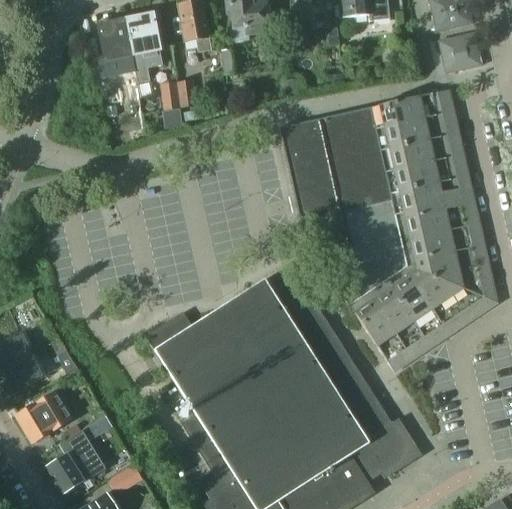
[(209,48),(201,0),(195,0),(177,3),(184,40),(196,38),(199,50),(209,48)]
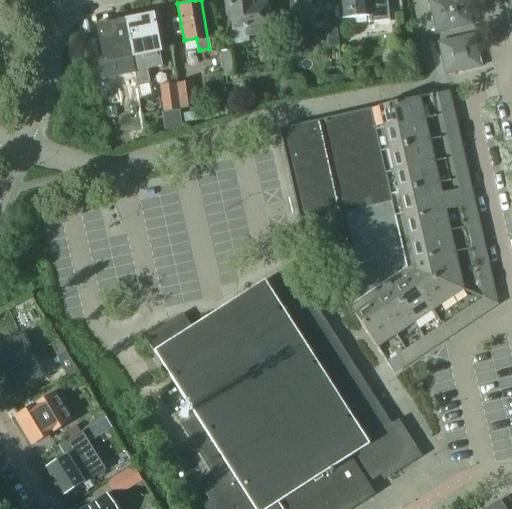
[(226,0),(228,12),(231,12),(233,27),(229,28),(231,39),(234,41),(249,39),(248,33),(269,30),(265,0),(226,0)]
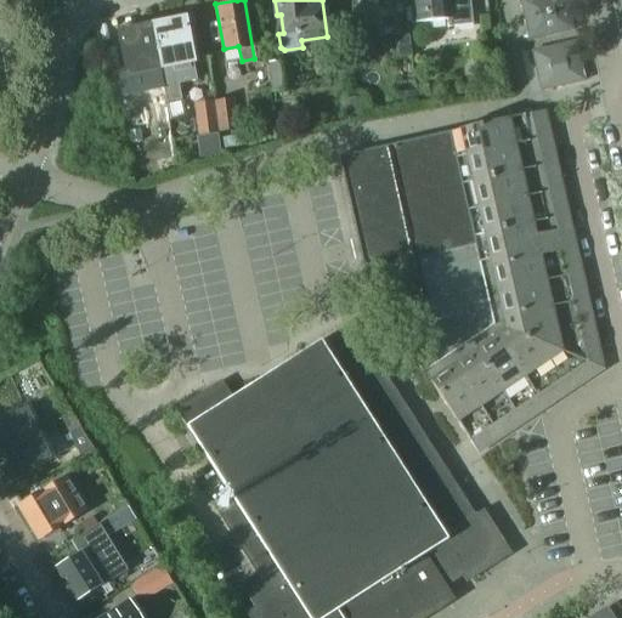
[(408,30),(403,0),(357,0),(358,4),(354,5),(356,21),(361,21),(363,37),(394,32),(397,55),(411,54),(408,30)]
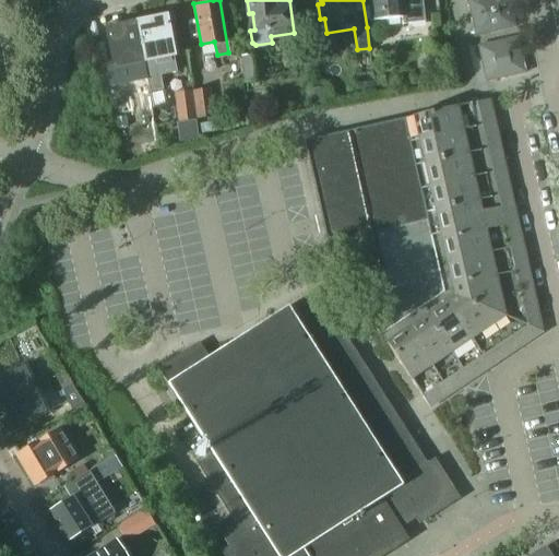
[(371,0),(371,3),(368,3),(369,19),(402,15),(402,21),(425,19),(421,0),(371,0)]
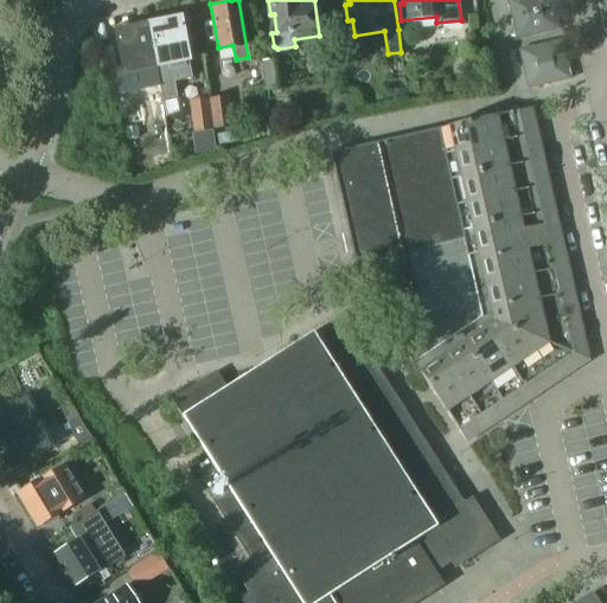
[(516,34),(558,25),(553,0),(509,0),(516,34)]
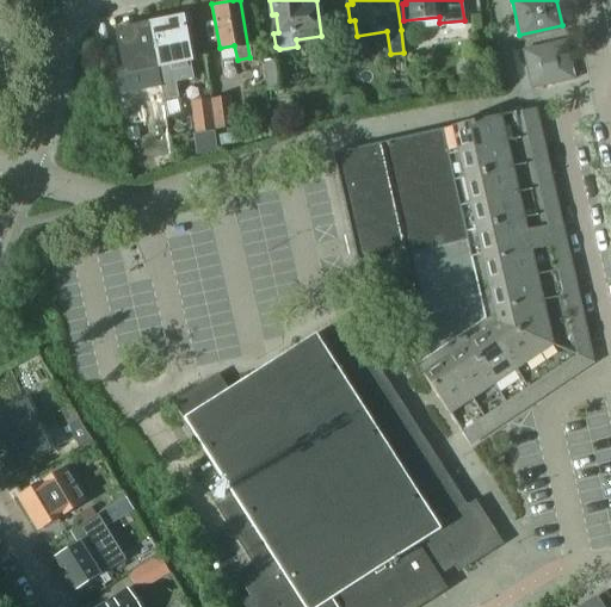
[(149,22),(156,64),(164,97),(178,94),(174,79),(193,75),(181,16),(178,16),(176,12),(162,16),(161,19),(149,22)]
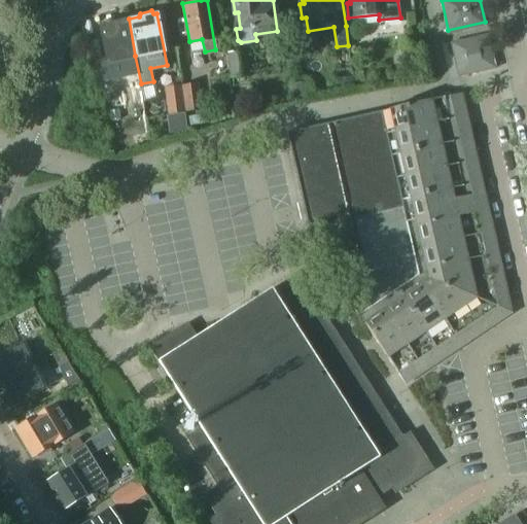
[(107,61),(135,56),(129,19),(117,21),(115,18),(104,21),(103,24),(101,25),(107,61)]
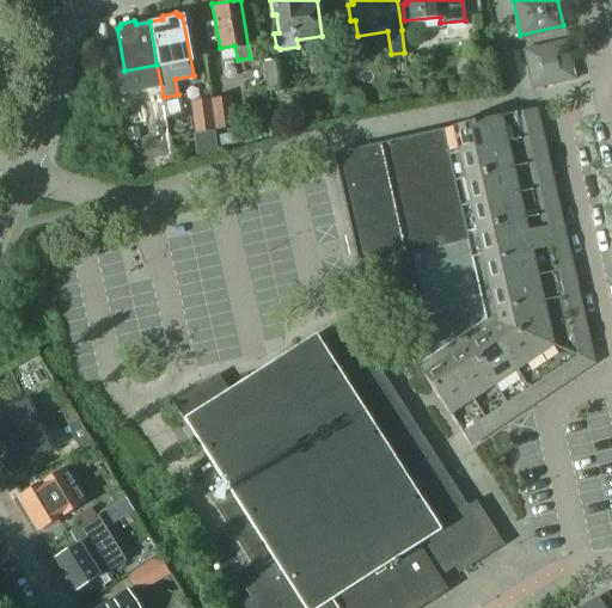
[(532,85),(574,75),(565,38),(524,48),(532,85)]
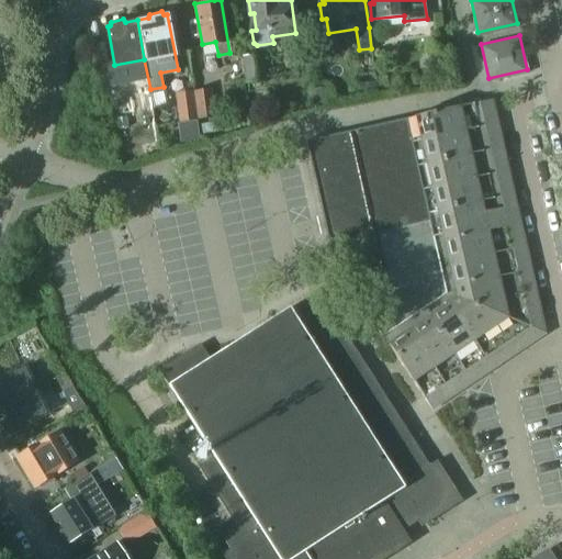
[(246,92),(266,90),(265,79),(266,79),(261,51),(242,54),(246,92)]
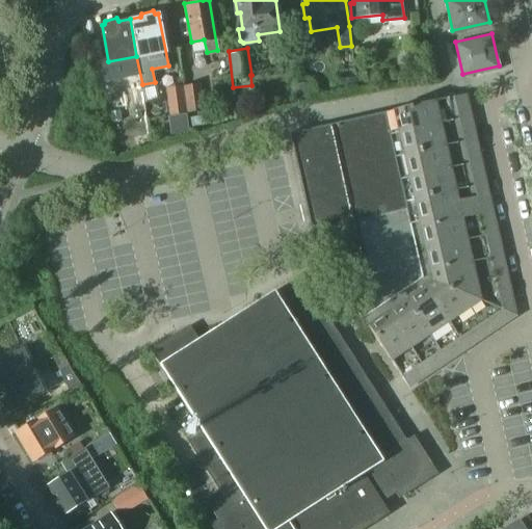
[(366,70),(355,71),(357,84),(368,83),(366,70)]
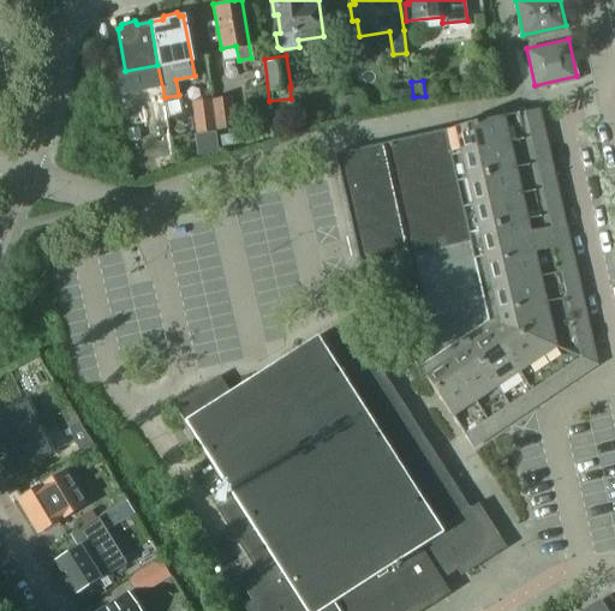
[(359,93),(344,96),(347,114),(363,111),(359,93)]
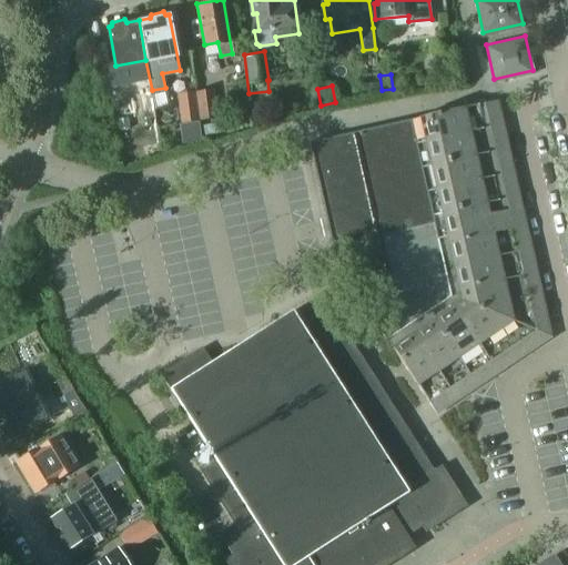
[(200,118),(209,117),(216,115),(213,88),(195,90),(200,118)]
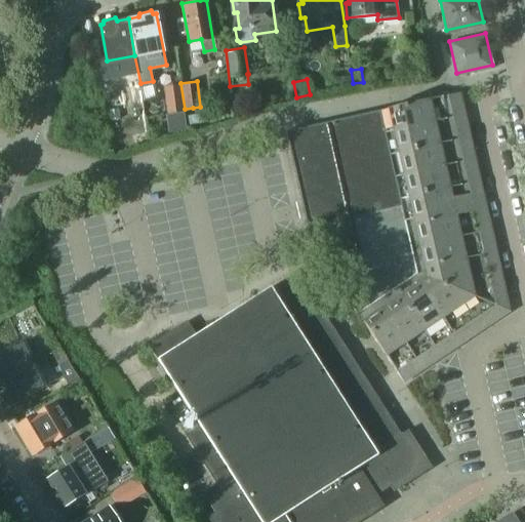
[(167,111),(184,109),(179,83),(164,85),(167,111)]
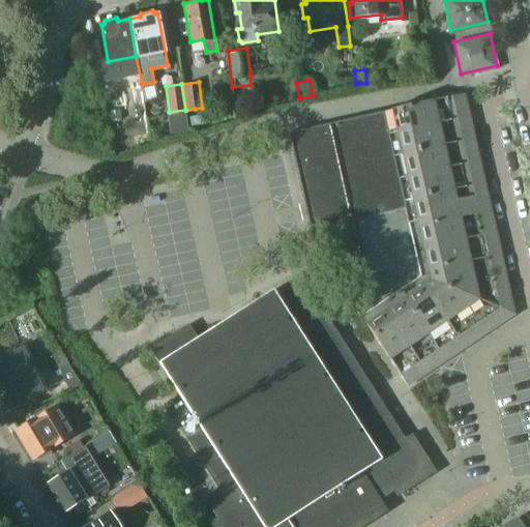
[(390,148),(404,206),(419,274),(360,314),(359,315),(401,374),(408,384),(516,313),(465,91),(382,110),(390,148)]
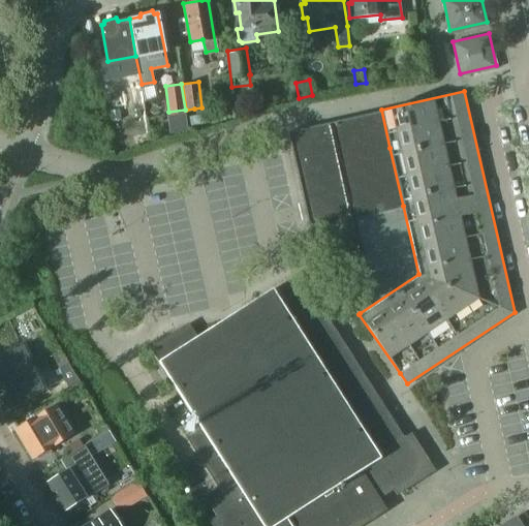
[(390,147),(381,110),(287,131),(312,242),(312,243),(346,292),(360,313),(418,274),(403,206),(390,148),(390,147)]
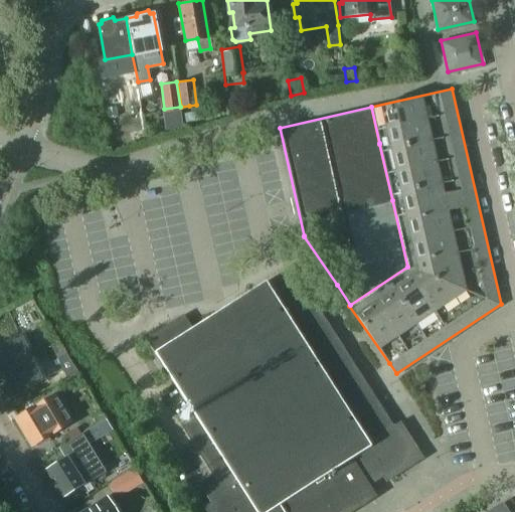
[(124,140),(122,128),(110,131),(112,142),(124,140)]
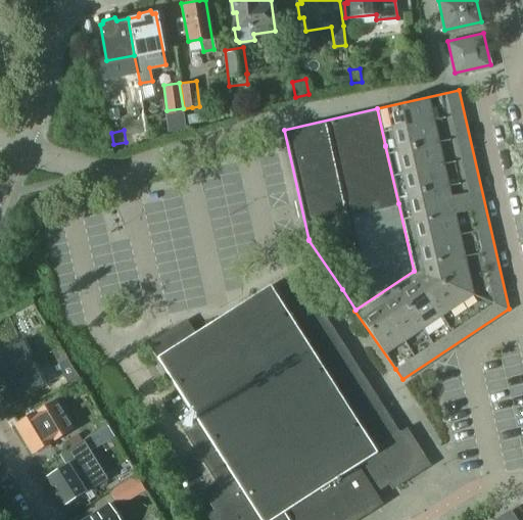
[(318,305),(306,288),(307,287),(294,268),(194,331),(185,317),(147,341),(199,424),(184,433),(218,485),(204,493),(212,508),(206,512),(210,519),(352,519),(381,502),(372,487),(389,476),(392,481),(411,469),(413,473),(421,469),(424,455),(419,446),(416,448),(405,430),(401,432),(390,415),(388,416),(377,397),(378,397),(366,378),(366,379),(354,361),(354,360),(353,360),(342,342),(343,342),(331,323),(330,323),(319,305),(320,305),(319,304),(318,305)]
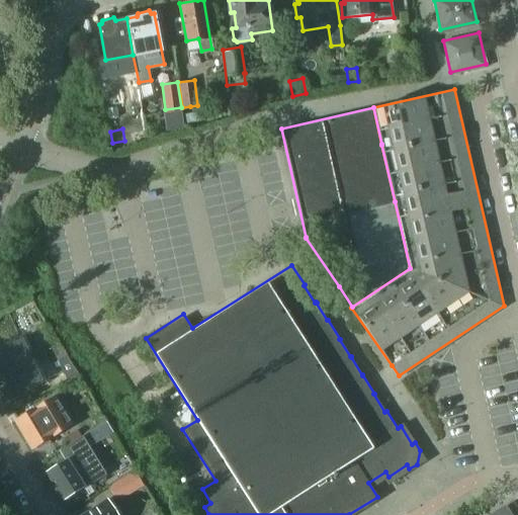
[(39,377),(21,338),(3,347),(6,354),(0,357),(0,368),(10,392),(9,392),(10,394),(41,378),(41,377),(39,377)]
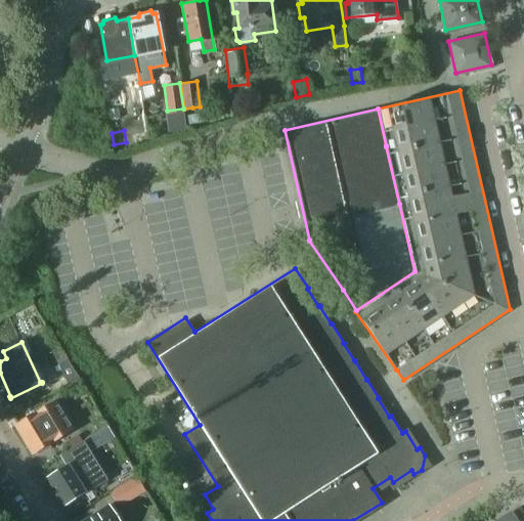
[(14,424),(32,452),(73,428),(55,399),(14,424)]
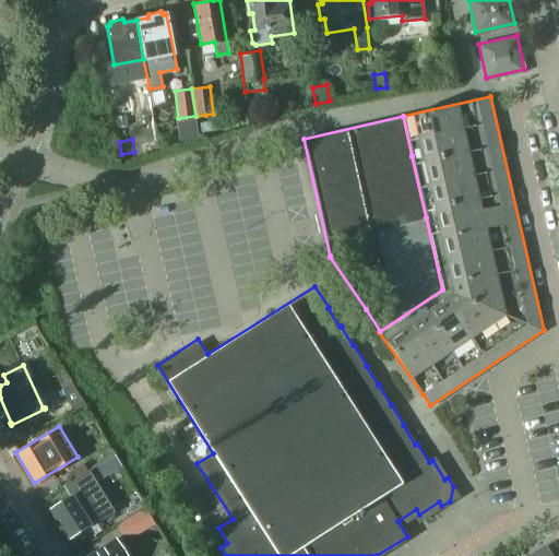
[(69,537),(100,518),(82,487),(50,508),(69,537)]
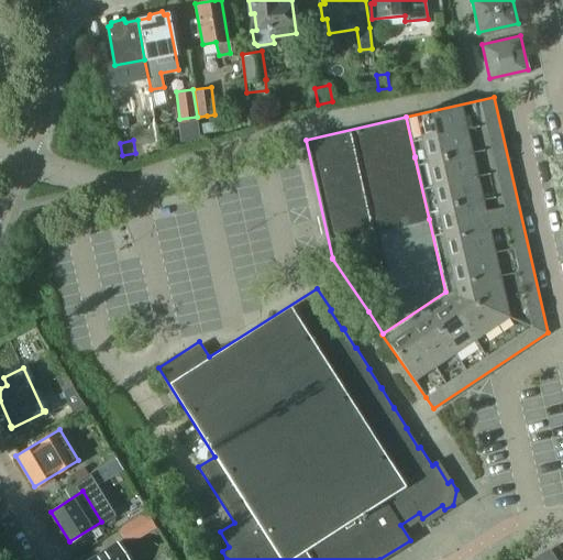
[(138,493),(108,512),(116,525),(145,507),(138,493)]
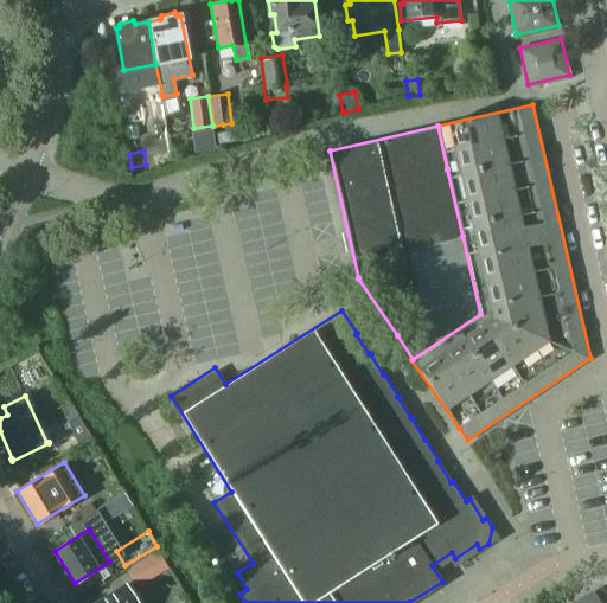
[(144,581),(167,566),(158,550),(127,568),(134,581),(141,576),(144,581)]
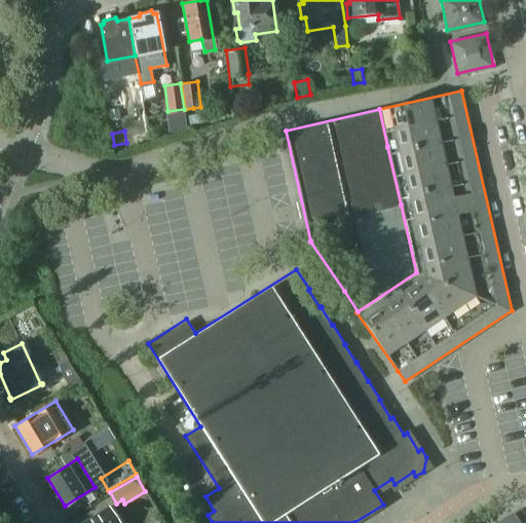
[(118,522),(108,508),(82,522),(118,522)]
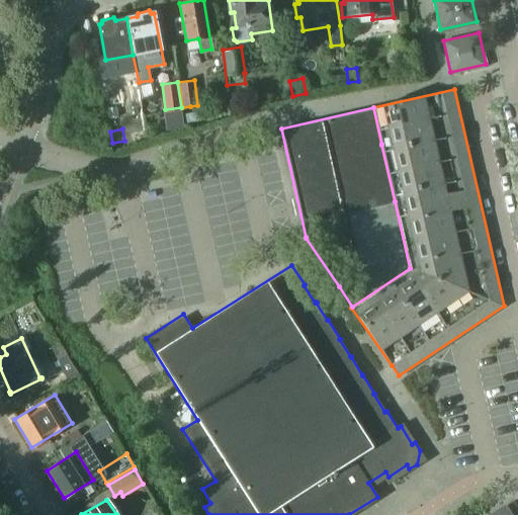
[(512,514),(505,504),(487,514),(512,514)]
